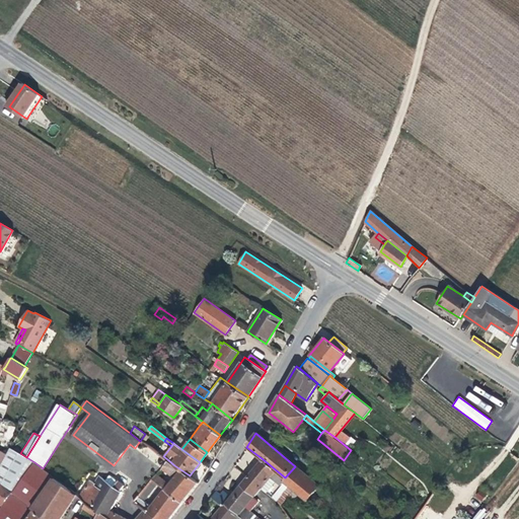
[(13,493),(34,462),(26,457),(20,453),(11,447),(8,453),(5,459),(0,466),(0,482),(5,487),(13,493)]
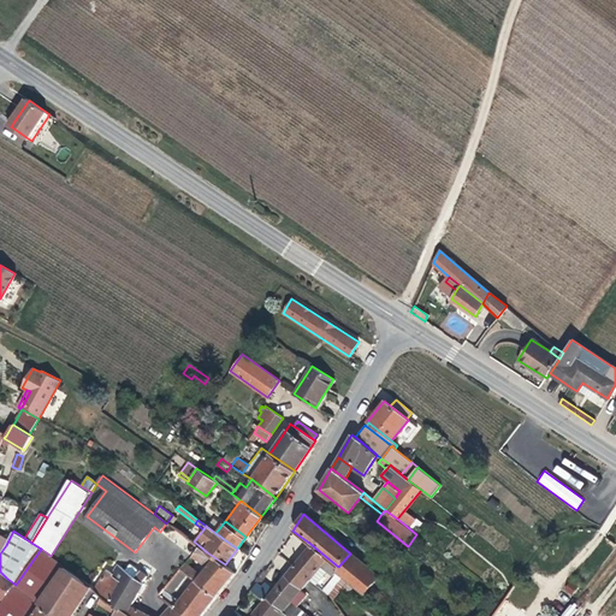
[(332,574),(336,572),(338,567),(311,544),(292,566),(309,579),(315,584),(326,569),(332,574)]
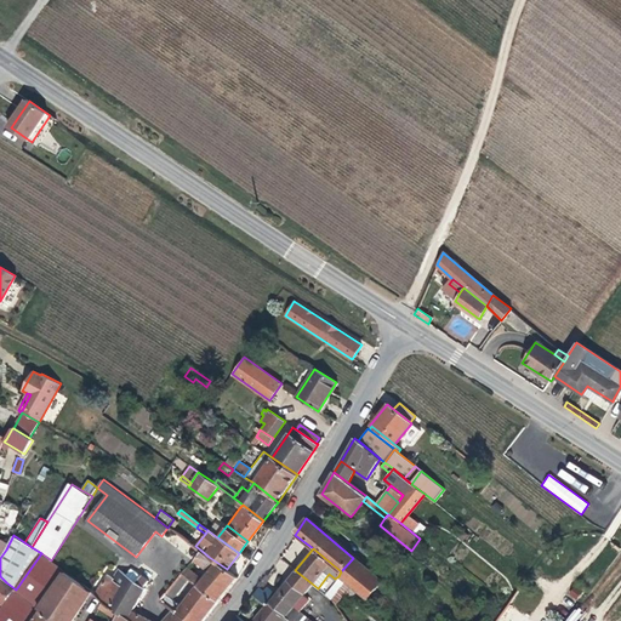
[(193,559),(203,565),(209,557),(200,550),(193,559)]
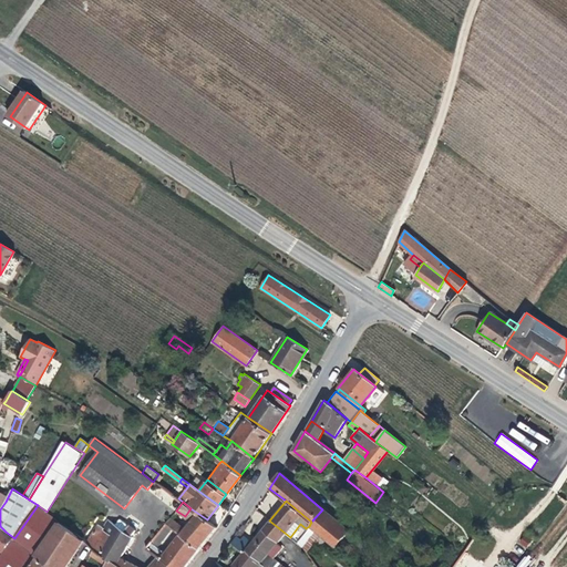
[(73,532),(47,512),(38,505),(14,538),(40,557),(50,564),(73,532)]
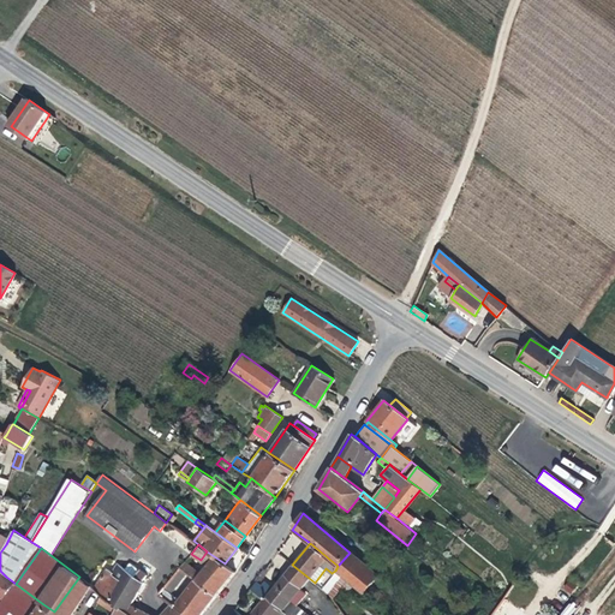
[(543,556),(557,568),(565,560),(550,548),(543,556)]
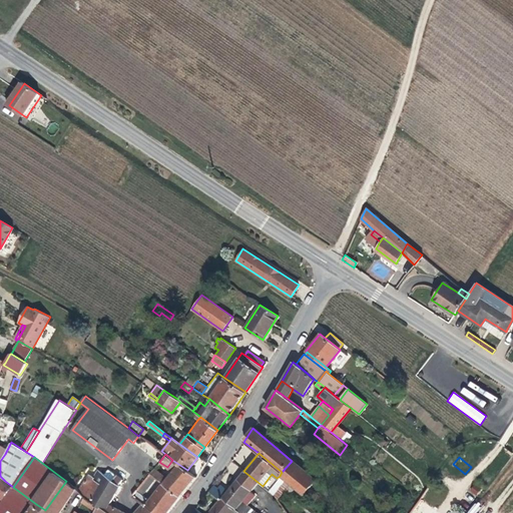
[(167,467),(172,472),(178,464),(172,460),(167,467)]
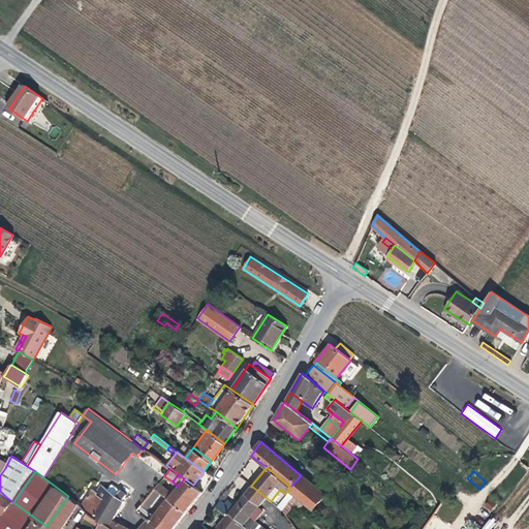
[(290,487),(288,491),(289,492),(303,502),(312,509),(324,494),(301,475),(290,487)]
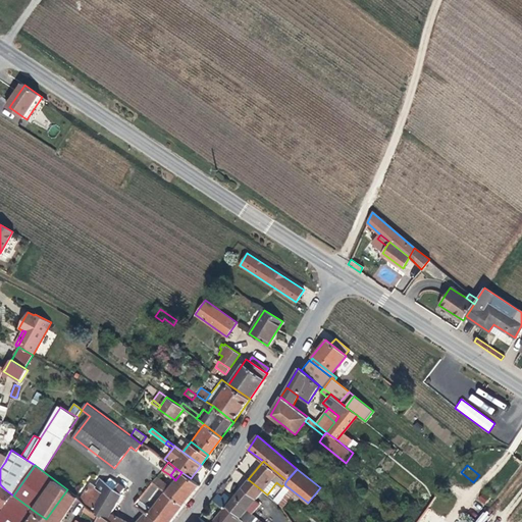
[(199,484),(191,478),(181,472),(175,480),(170,487),(166,491),(184,505),(199,484)]
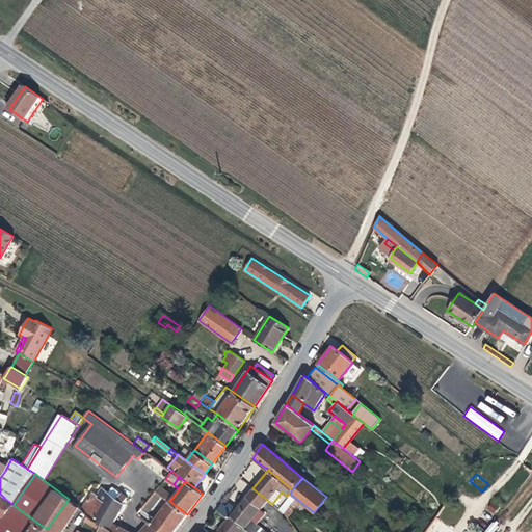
[(161,495),(169,501),(174,497),(159,485),(155,490),(161,495)]
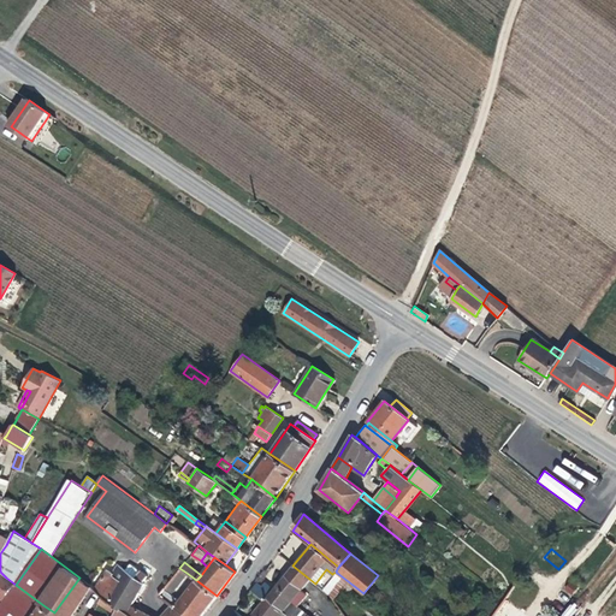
[(130,563),(125,569),(130,573),(142,581),(147,575),(130,563)]
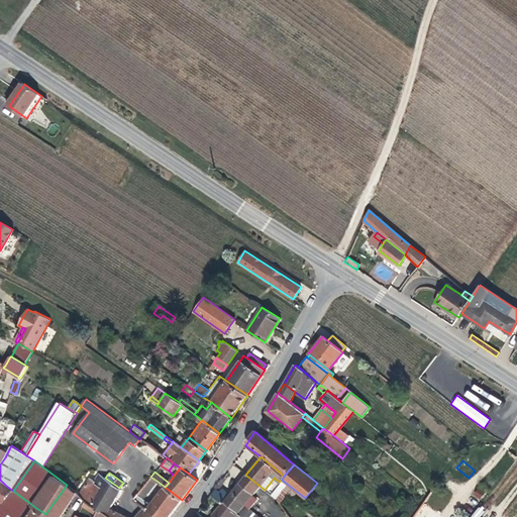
[(105,487),(109,481),(105,478),(99,474),(95,481),(105,487)]
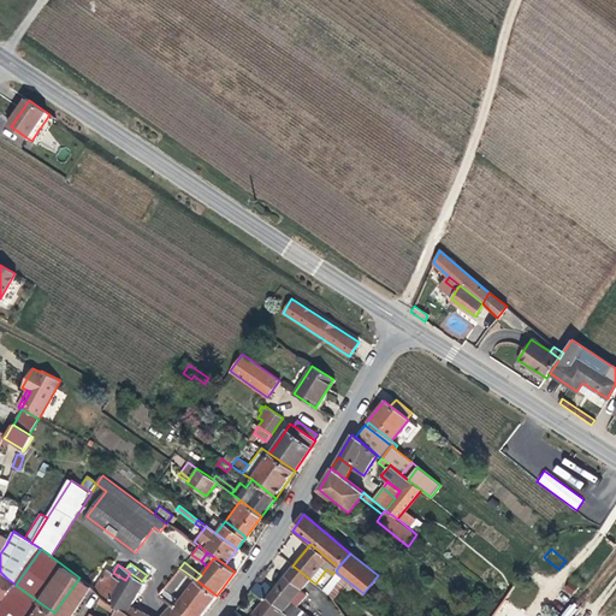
[(292,566),(273,590),(266,599),(282,612),(291,602),(290,600),(300,590),(309,579),(292,566)]
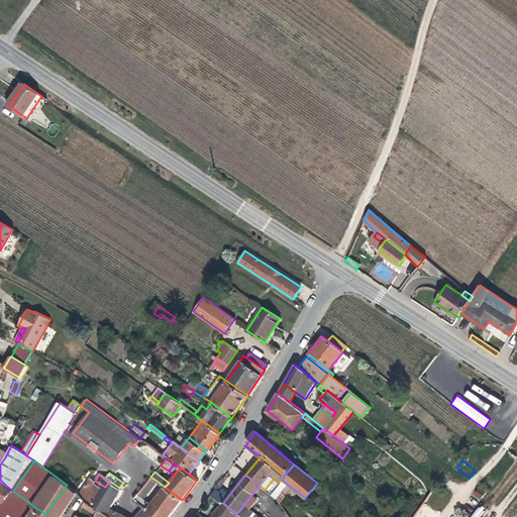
[(150,477),(137,494),(143,499),(157,481),(150,477)]
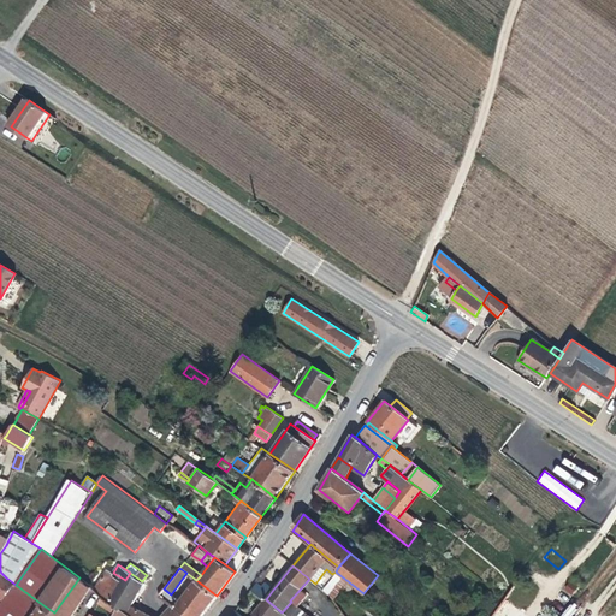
[(125,580),(113,573),(108,569),(95,590),(112,603),(125,580)]
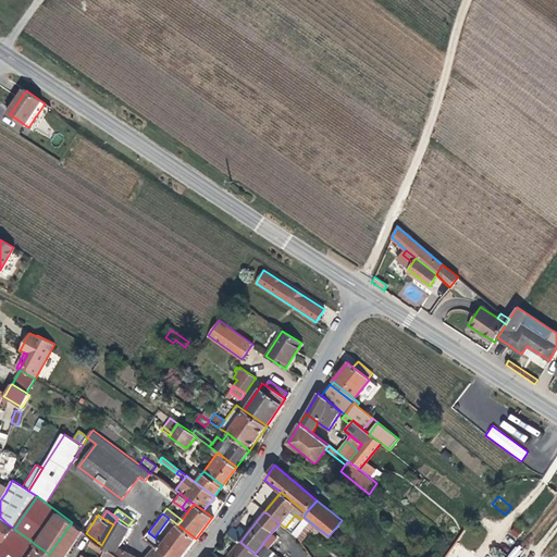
[(118,518),(113,524),(101,545),(108,551),(114,554),(119,547),(131,528),(128,525),(118,518)]
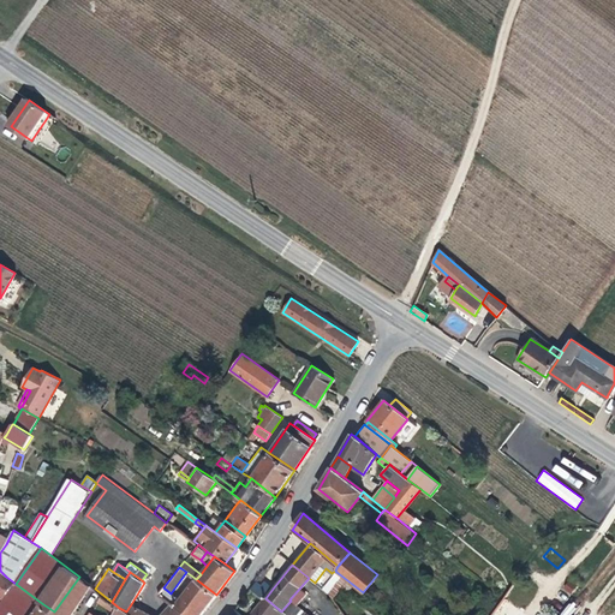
[(346,592),(352,584),(336,572),(322,590),(332,597),(339,587),(346,592)]
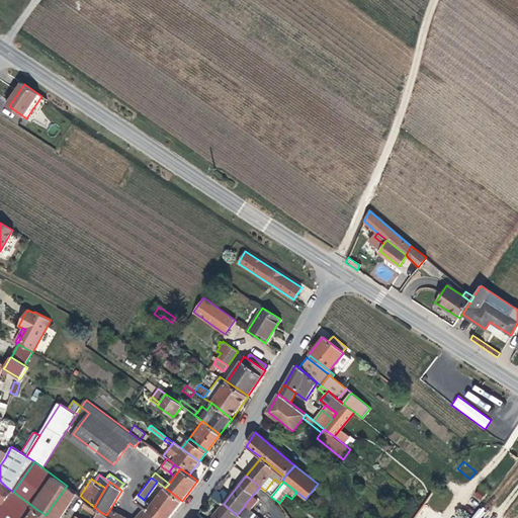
[(0,509),(13,492),(5,486),(0,493),(0,509)]
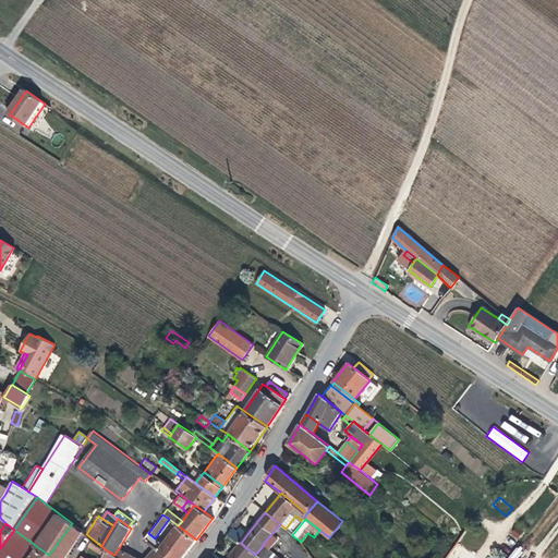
[(67,557),(84,532),(72,523),(49,555),(53,557),(67,557)]
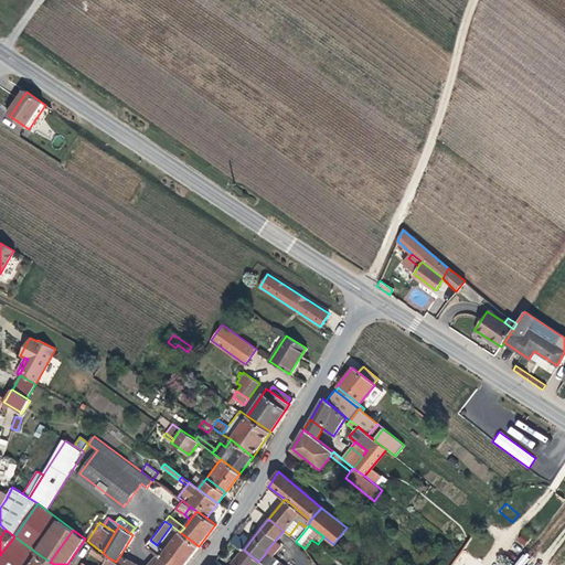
[(169,564),(183,564),(199,546),(180,532),(166,552),(160,558),(169,564)]
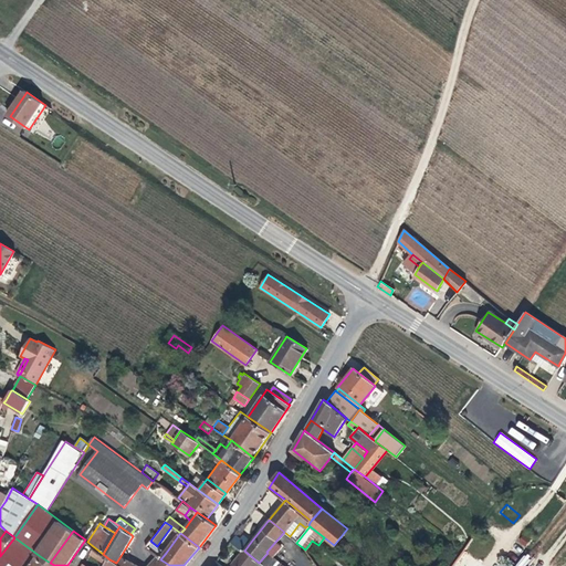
[(231,541),(242,549),(244,551),(251,542),(242,535),(239,538),(234,535),(231,541)]
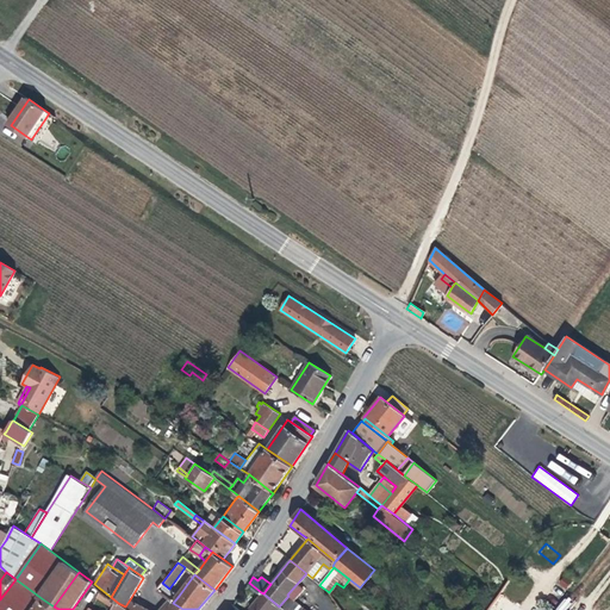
[(0,599),(0,609),(35,609),(43,599),(16,579),(0,599)]
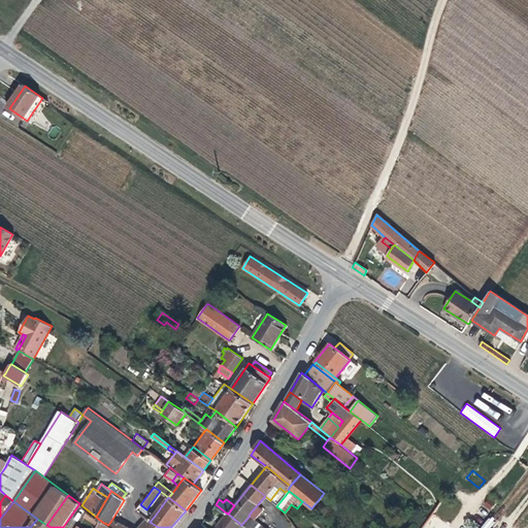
[(146,519),(150,522),(155,516),(146,509),(140,504),(136,510),(146,519)]
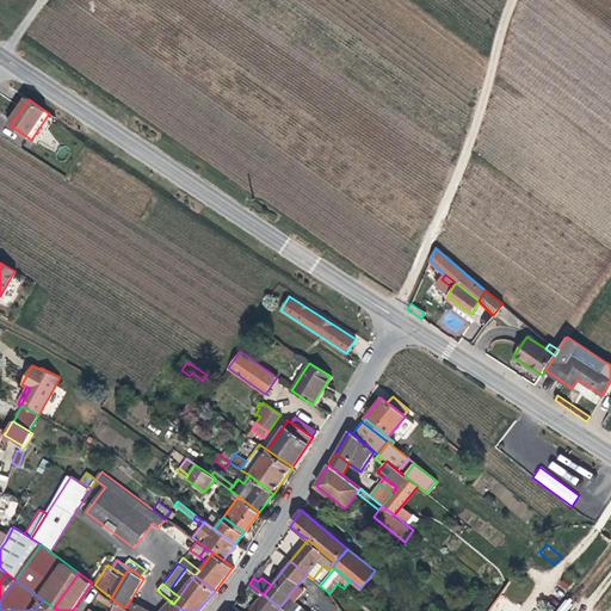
[(303,590),(297,585),(288,596),(289,597),(294,600),(303,590)]
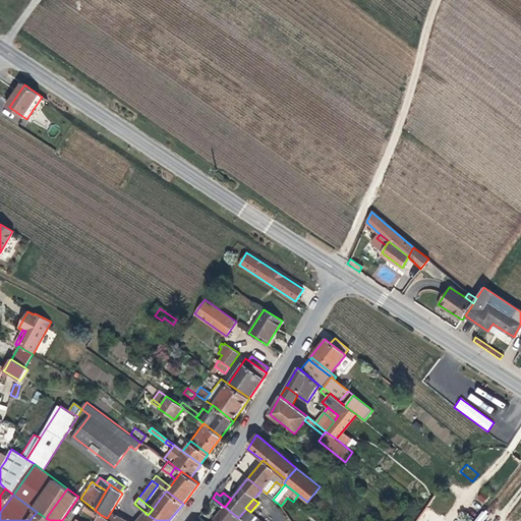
[(213,519),(215,520),(217,520),(218,520),(236,520),(238,518),(225,507),(223,506),(213,519)]
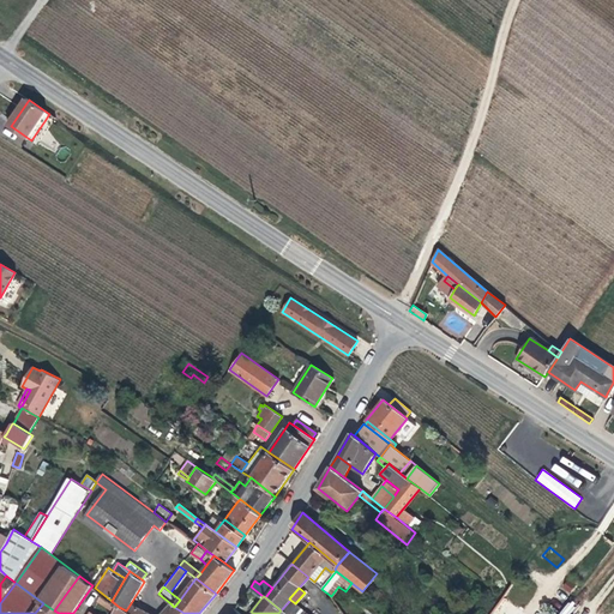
[(515,613),(521,607),(504,596),(491,613),(515,613)]
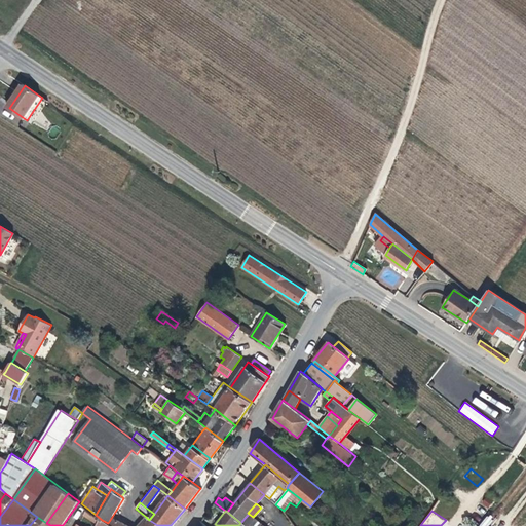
[(243,525),(264,525),(253,517),(249,514),(240,523),(243,525)]
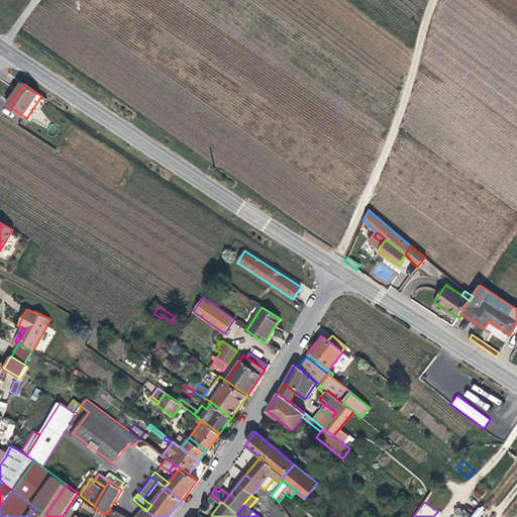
[(36,508),(29,516),(49,516),(45,514),(36,508)]
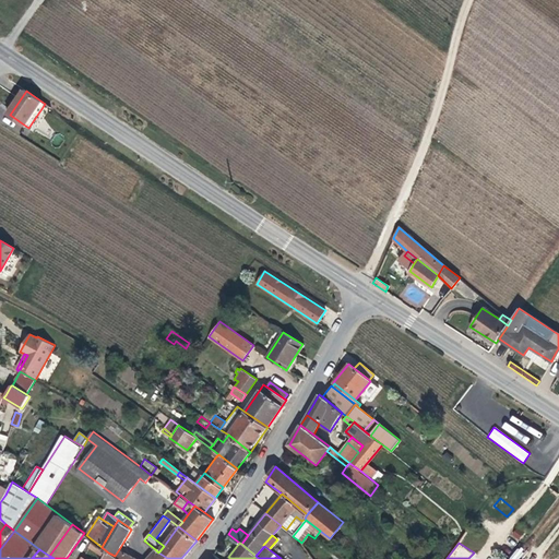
[(137,558),(119,549),(115,556),(118,558),(137,558)]
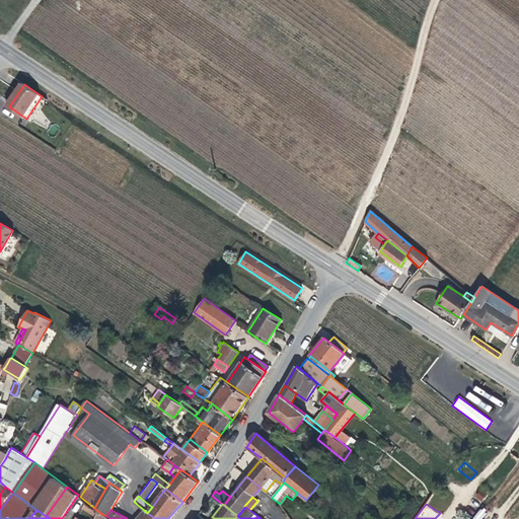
[(155,518),(147,513),(144,510),(136,518),(155,518)]
